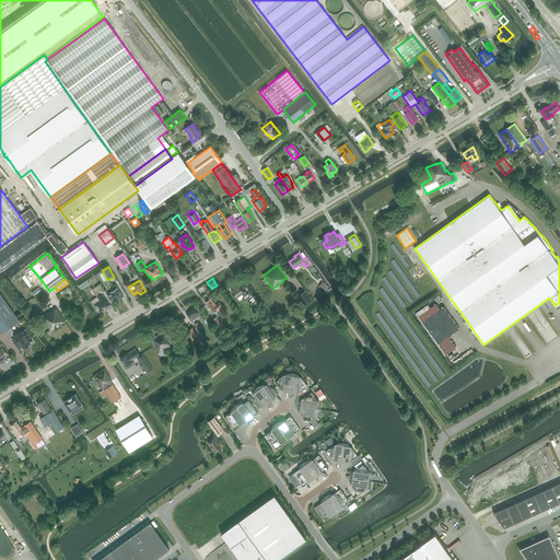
[(92,290),(95,293),(97,296),(92,301),(100,312),(104,308),(106,311),(112,307),(104,296),(102,293),(105,291),(100,284),(92,290)]
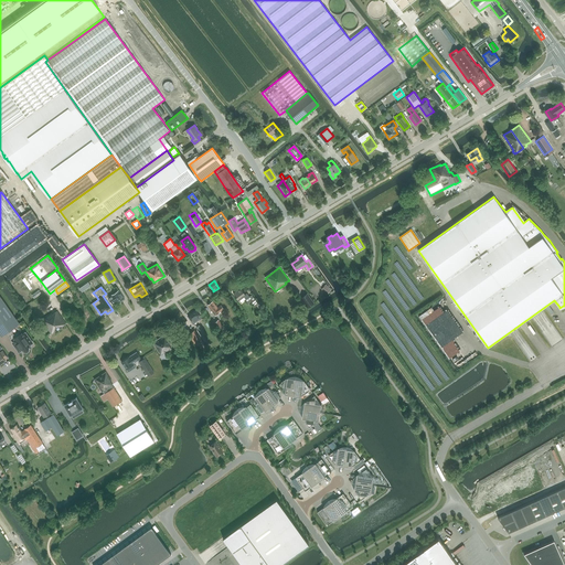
[(234,294),(235,296),(236,297),(235,297),(237,299),(238,300),(244,297),(246,299),(249,297),(247,292),(246,294),(242,288),(234,294)]
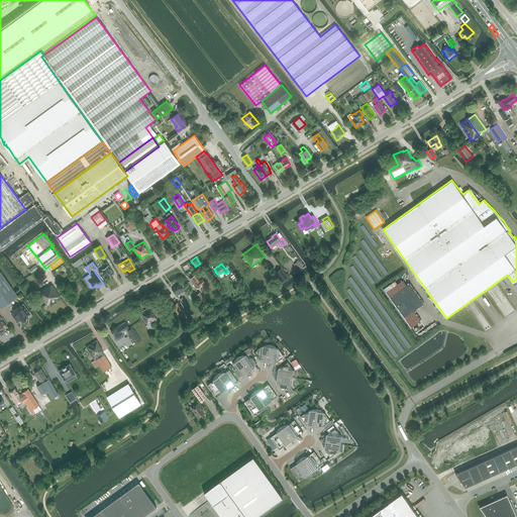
[(109,266),(101,271),(99,272),(103,279),(106,277),(107,278),(114,274),(109,266)]
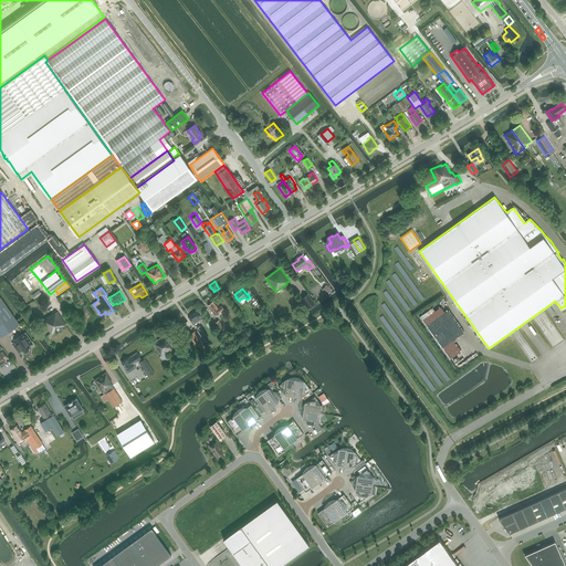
[(307,293),(301,299),(308,308),(315,304),(307,293)]
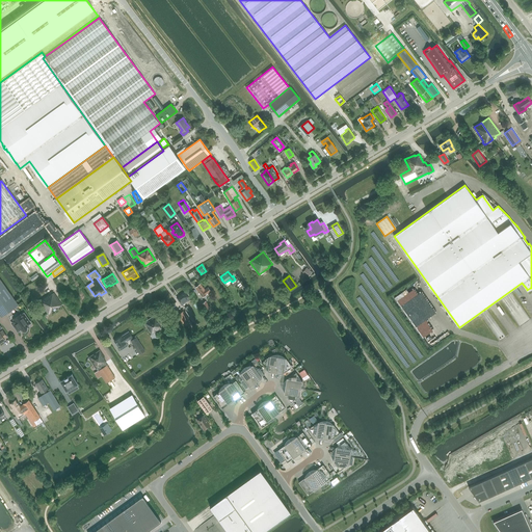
[(19,304),(0,280),(0,278),(0,314),(2,317),(19,304)]
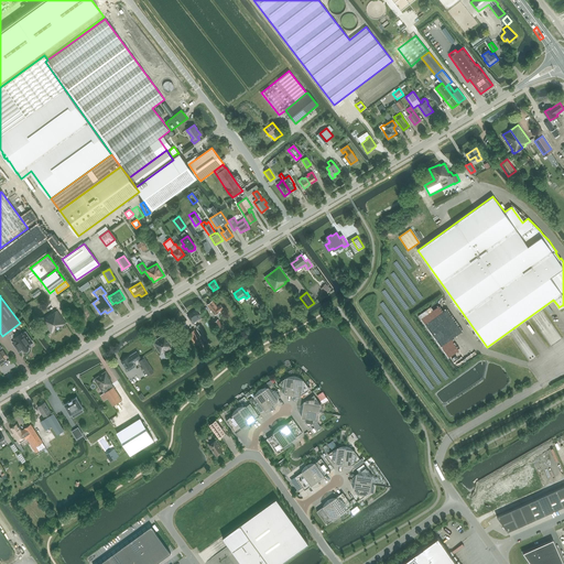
[(255,306),(258,304),(255,300),(251,296),(249,297),(251,302),(255,306)]
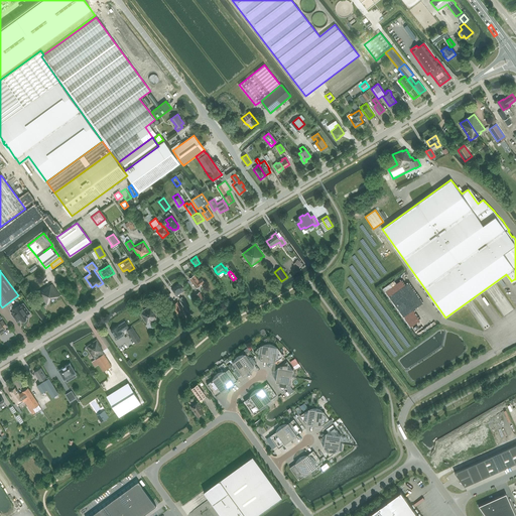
[(202,279),(198,282),(194,276),(189,278),(197,288),(201,285),(201,286),(205,282),(202,279)]
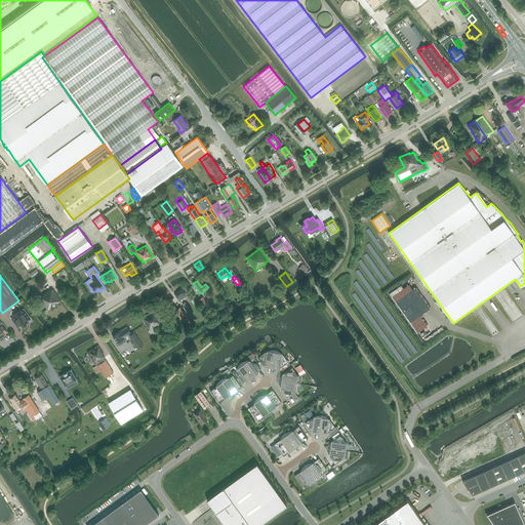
[(184,297),(188,295),(183,288),(174,293),(180,303),(184,300),(183,300),(185,299),(184,297)]
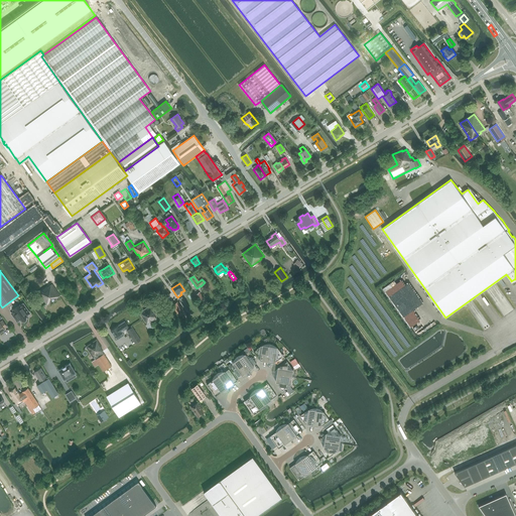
[(390,296),(400,309),(420,296),(412,283),(407,286),(405,283),(398,288),(391,293),(392,295),(390,296)]
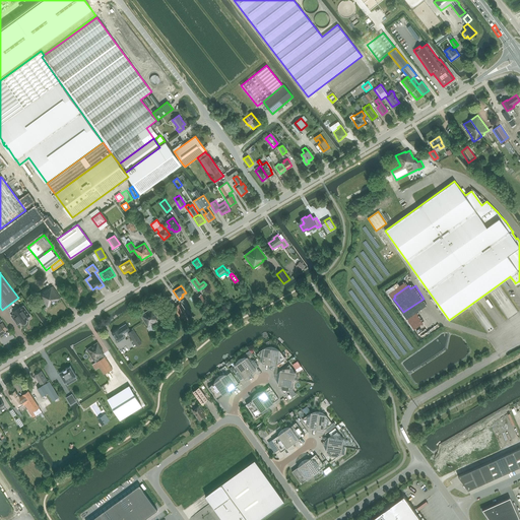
[(47,307),(60,298),(52,286),(49,288),(48,287),(39,295),(47,307)]
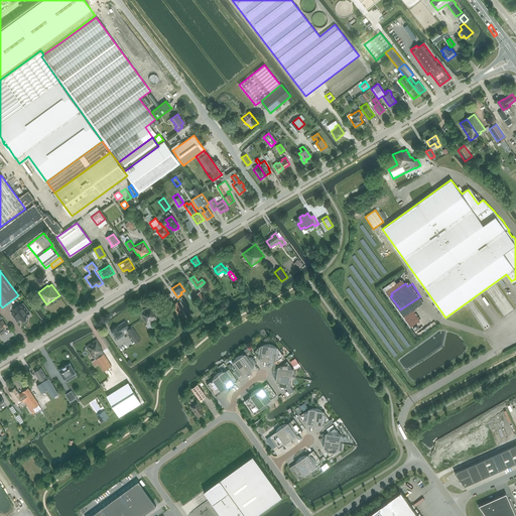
[(205,298),(204,297),(200,292),(195,296),(197,298),(198,297),(201,301),(205,298)]
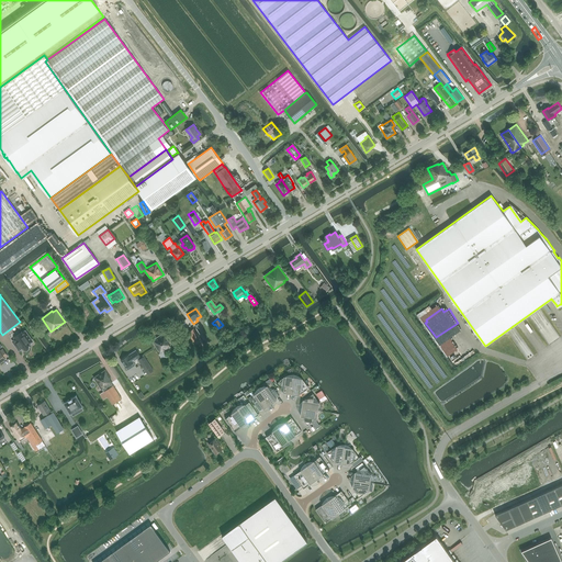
[(195,345),(202,340),(193,328),(187,333),(195,345)]
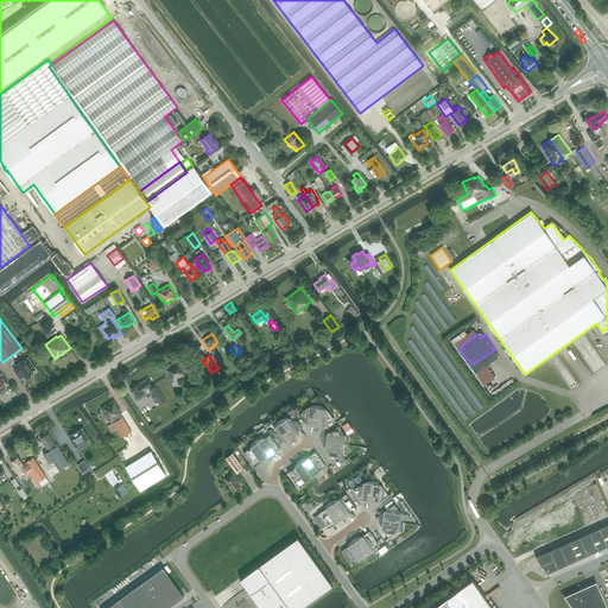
[(17,367),(13,369),(20,379),(24,377),(25,378),(26,379),(29,379),(31,378),(31,375),(30,374),(32,373),(32,372),(36,369),(27,358),(24,360),(16,365),(17,367)]
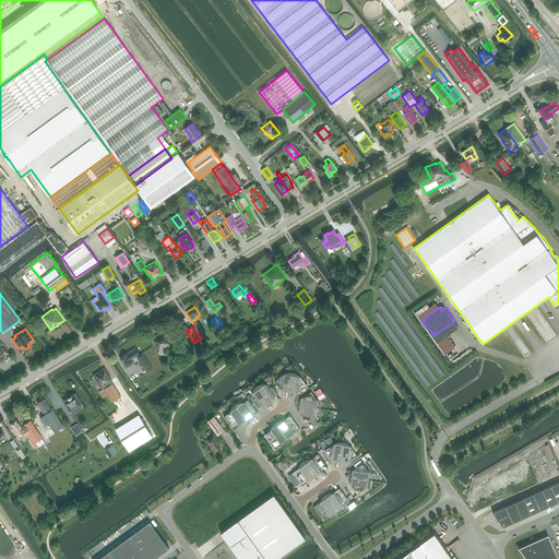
[(163,348),(169,345),(167,341),(169,340),(164,331),(152,339),(159,351),(157,352),(162,358),(167,355),(163,348)]
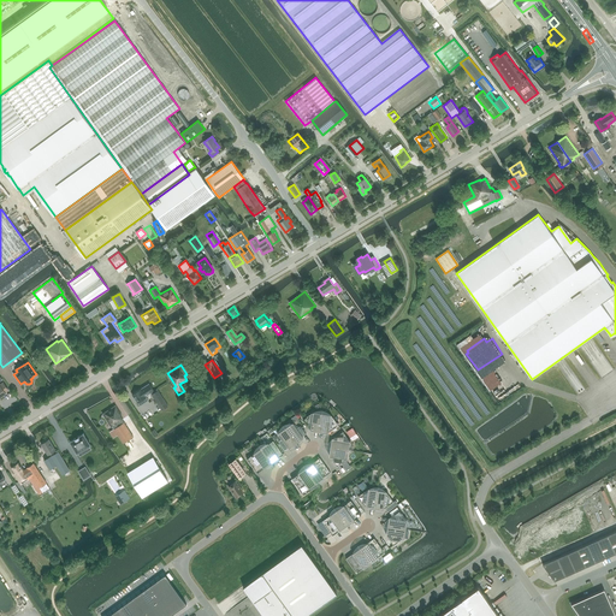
[(149,384),(132,395),(137,403),(147,397),(147,396),(154,391),(149,384)]
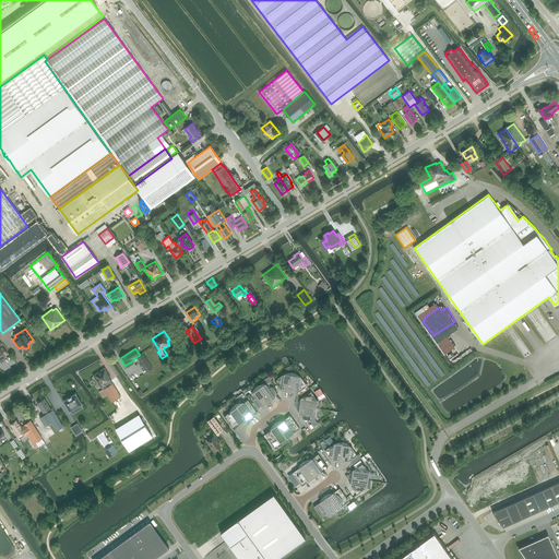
[(152,369),(147,361),(143,355),(138,358),(146,372),(152,369)]
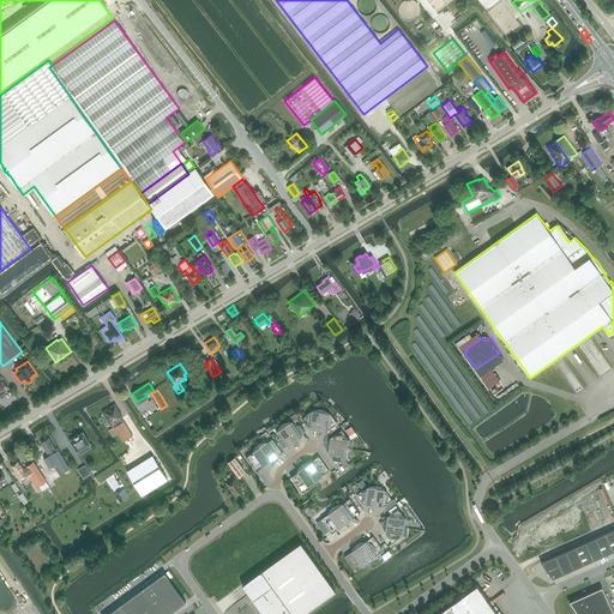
[(122,443),(133,435),(122,419),(122,417),(120,415),(121,414),(115,404),(110,408),(109,407),(107,409),(102,413),(110,426),(112,426),(122,443)]
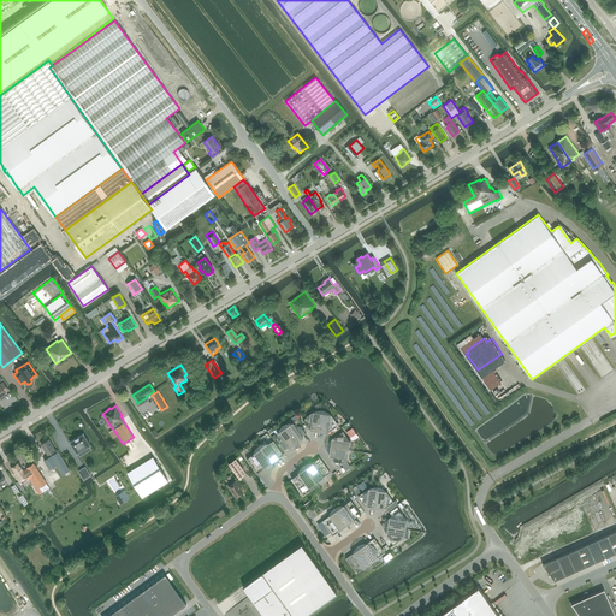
[(311,430),(319,431),(323,413),(313,412),(303,419),(311,430)]
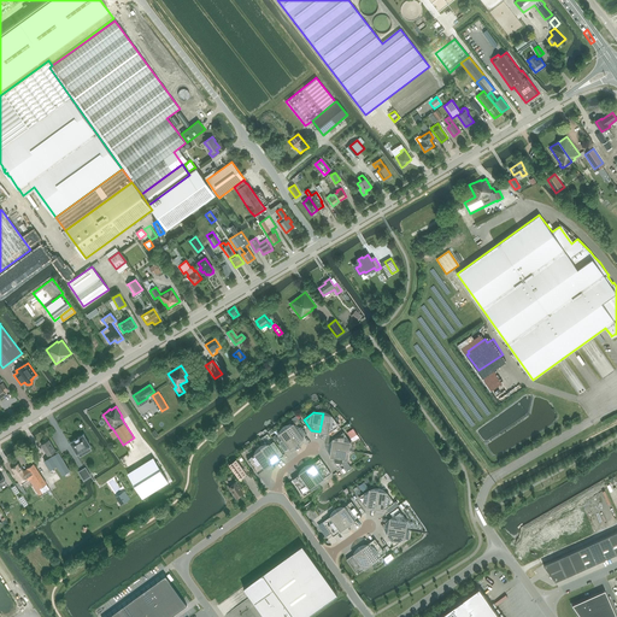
[(323,413),(319,432),(329,433),(339,425),(331,416),(323,413)]
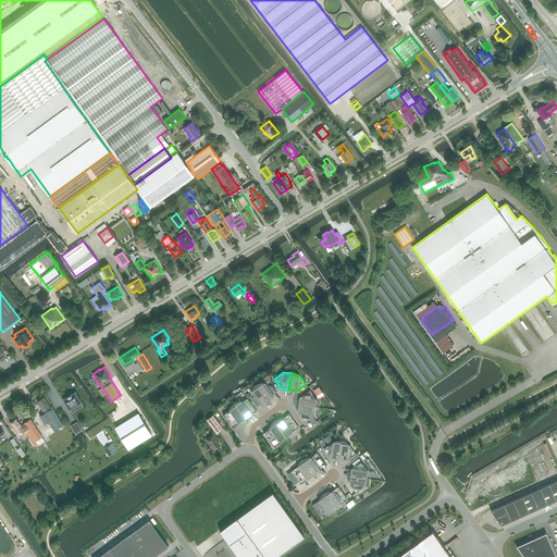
[(258,387),(268,400),(274,396),(264,382),(258,387)]
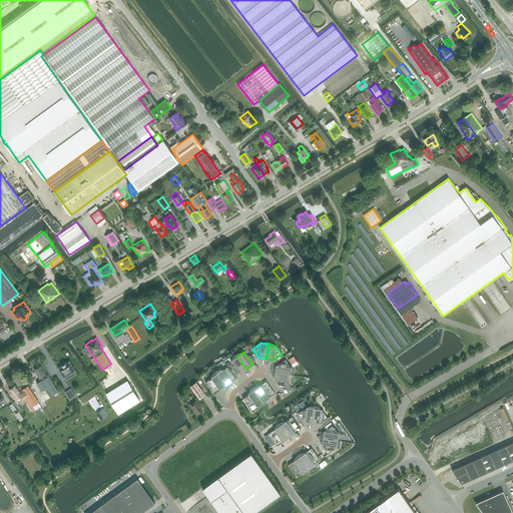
[(240,373),(246,369),(237,357),(231,361),(234,366),(231,368),(234,372),(237,375),(240,373)]
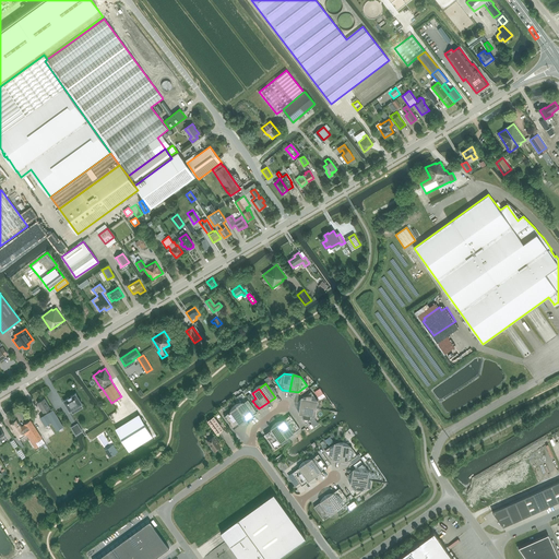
[(301,397),(300,406),(316,408),(318,401),(310,391),(301,397)]
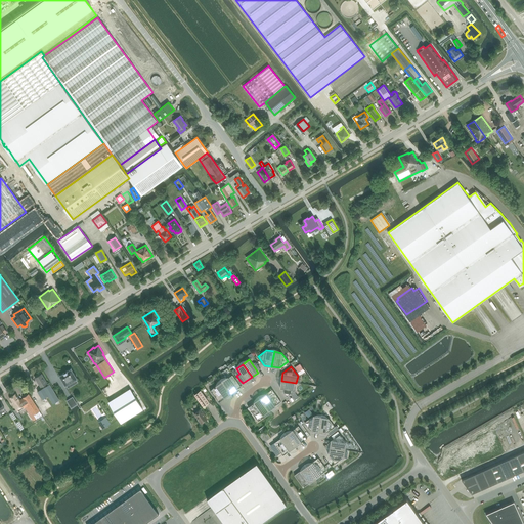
[(71,368),(59,376),(66,386),(77,379),(71,368)]
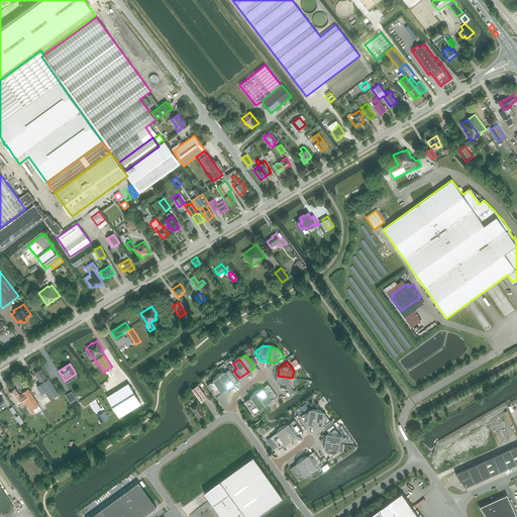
[(40,382),(46,379),(41,369),(34,373),(40,382)]
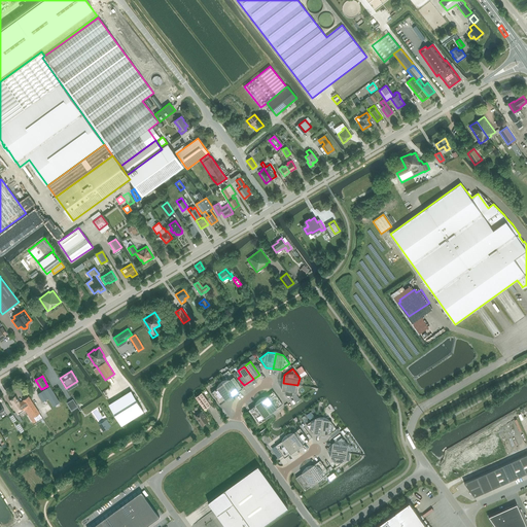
[(223,383),(233,396),(242,389),(234,377),(230,380),(230,379),(223,383)]
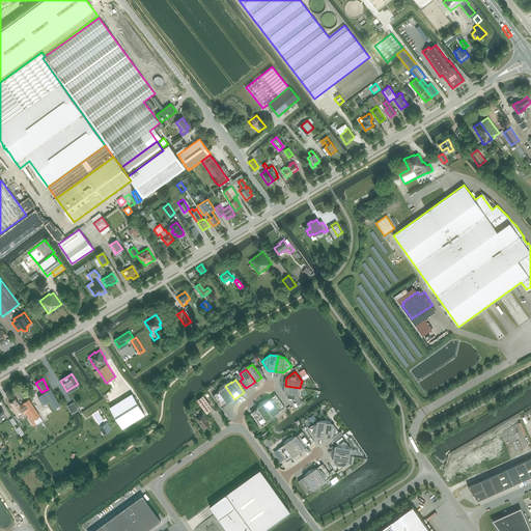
[(222,408),(234,399),(225,386),(213,395),(222,408)]
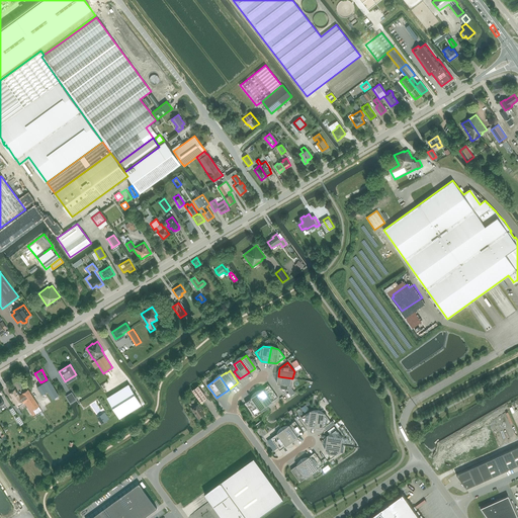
[(292,378),(278,376),(277,383),(283,392),(291,385),(292,378)]
